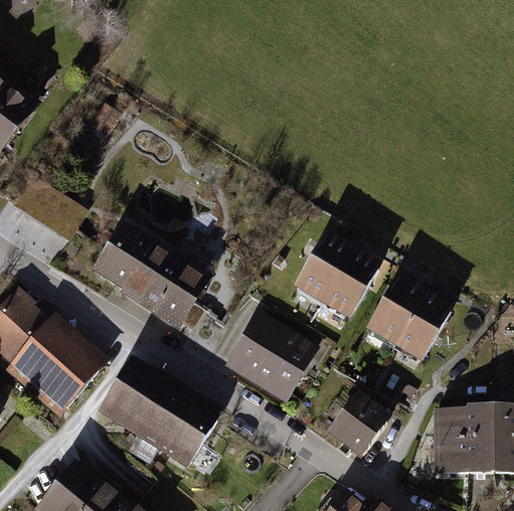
[(0,148),(35,106),(0,76),(0,148)]
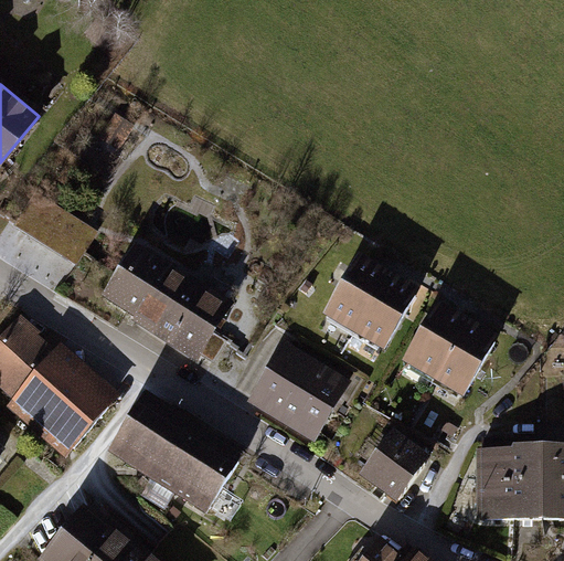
[(33,190),(12,224),(76,264),(97,231),(33,190)]
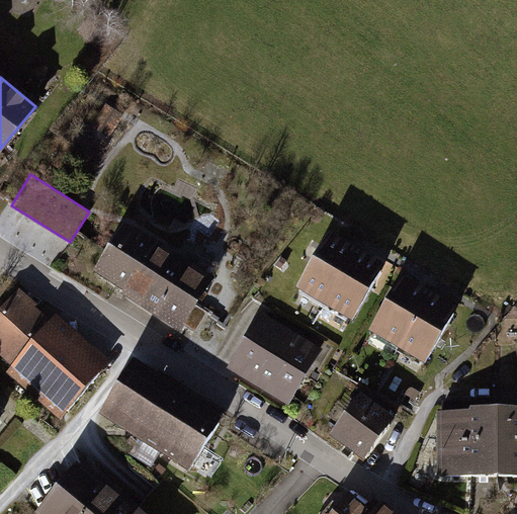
[(121,223),(91,272),(120,290),(118,294),(179,332),(213,277),(153,239),(151,241),(121,223)]
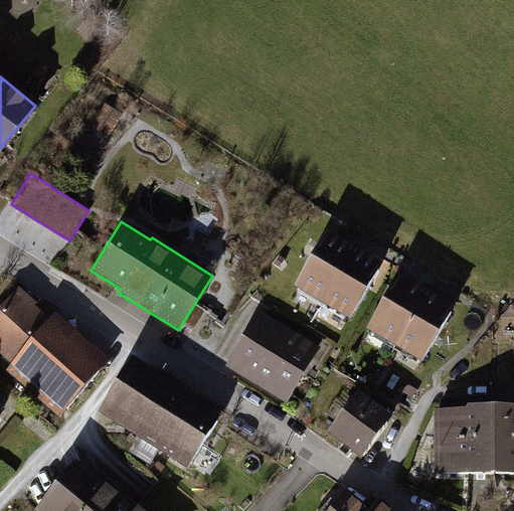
[(355,249),(328,234),(299,287),(325,302),(355,249)]
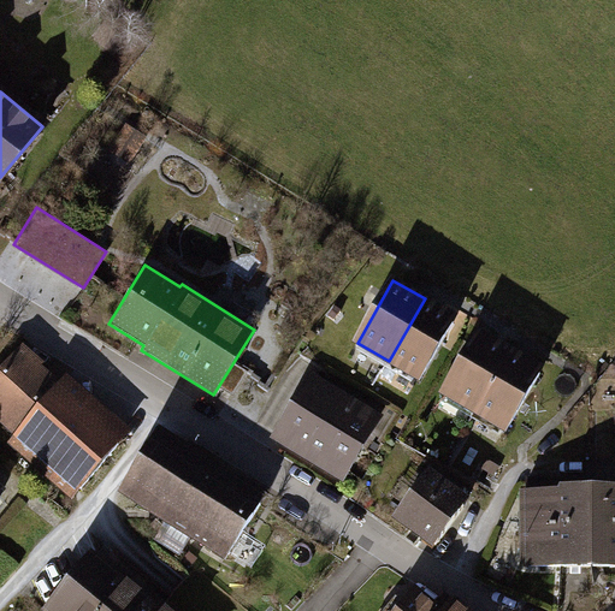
[(454,315),(425,298),(389,361),(419,377),(454,315)]
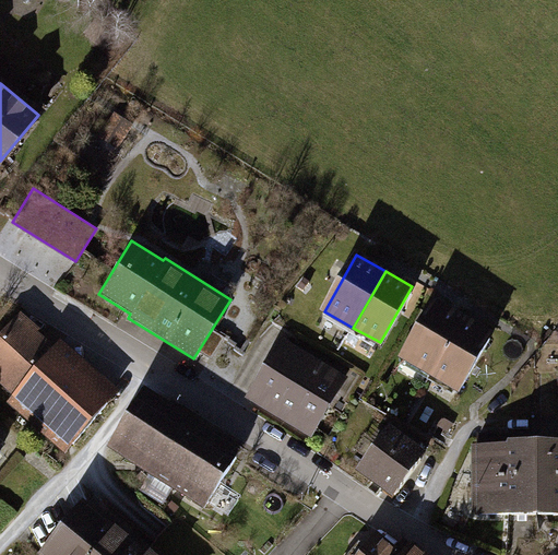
[(463,318),(435,300),(402,355),(430,373),(463,318)]
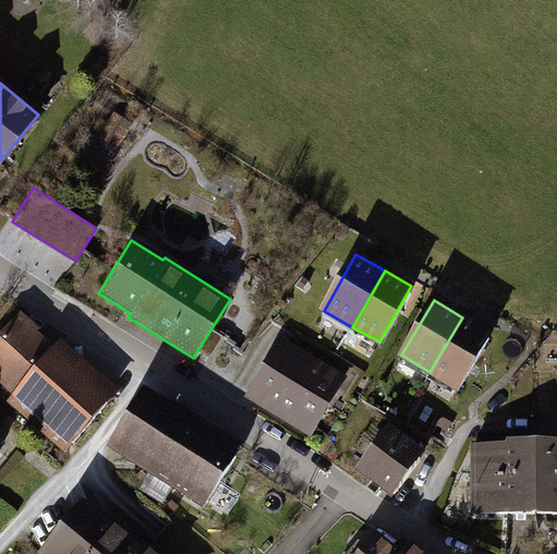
[(489,333),(462,317),(430,372),(456,388),(489,333)]
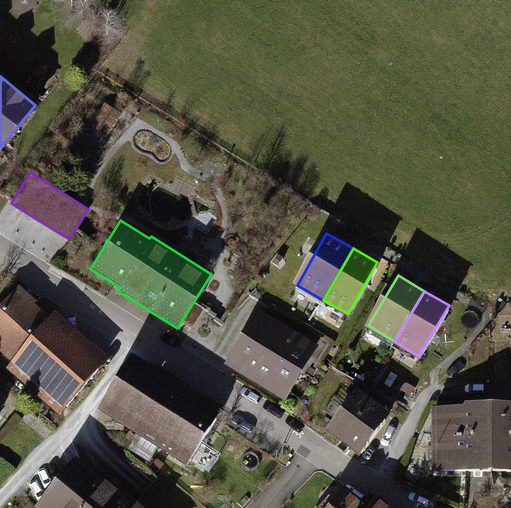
[(15,300),(0,317),(0,361),(8,369),(45,327),(15,300)]
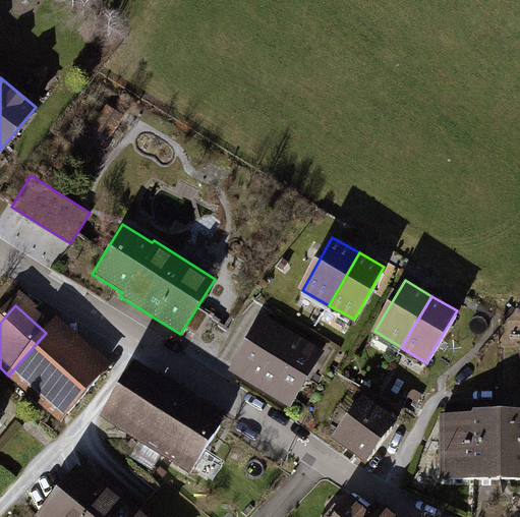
[(261,313),(227,369),(289,406),(305,380),(314,385),(328,363),(319,358),(323,351),(261,313)]
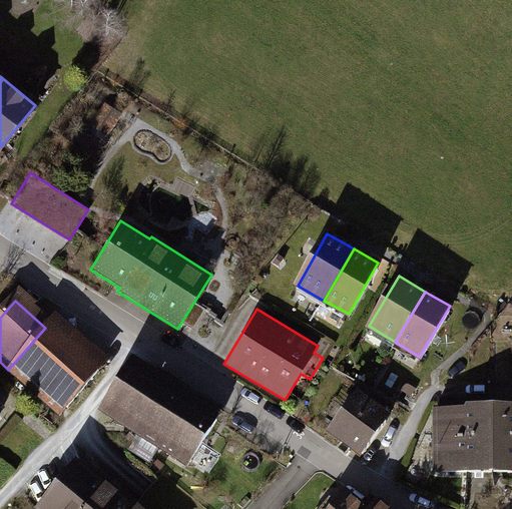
[(45,328),(8,370),(2,377),(26,397),(74,343),(50,322),(45,328)]
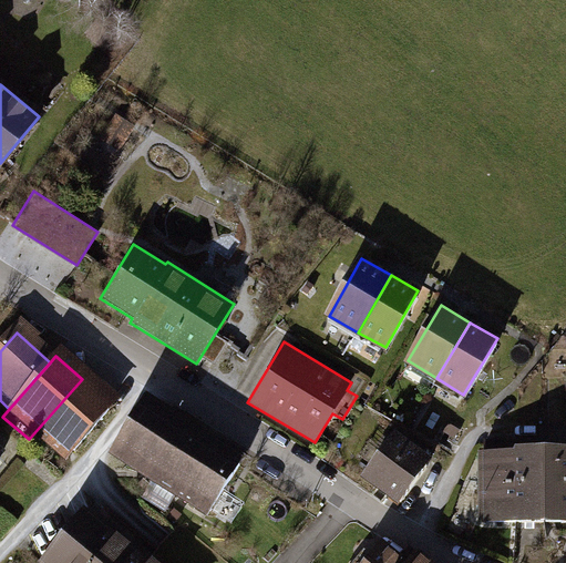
[(82,379),(29,439),(63,468),(115,409),(82,379)]
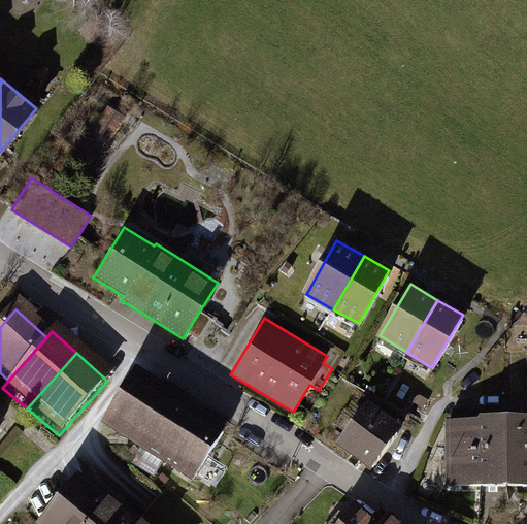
[(138,366),(102,423),(194,480),(229,423),(138,366)]
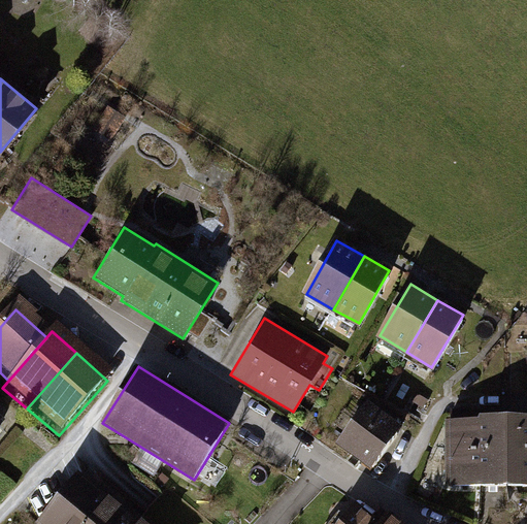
[(401,428),(366,401),(334,446),(369,471),(401,428)]
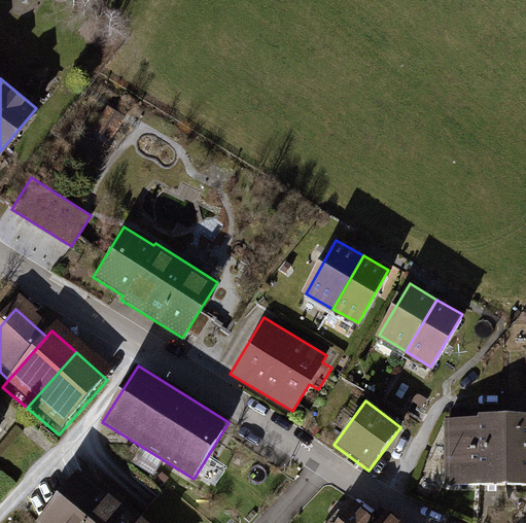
[(481,421),(446,421),(446,482),(525,482),(525,418),(481,418),(481,421)]
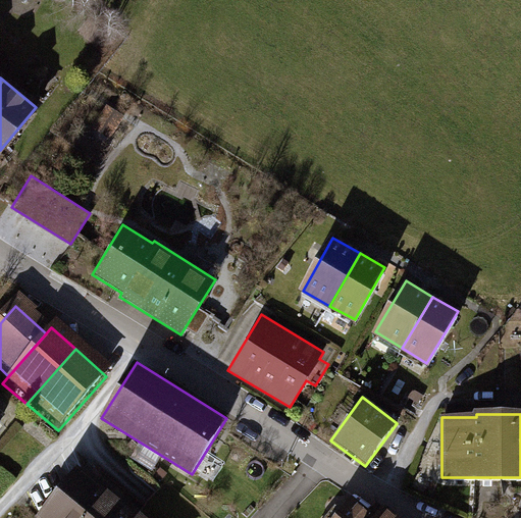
[(136,517),(77,471),(41,517),(42,517),(136,517)]
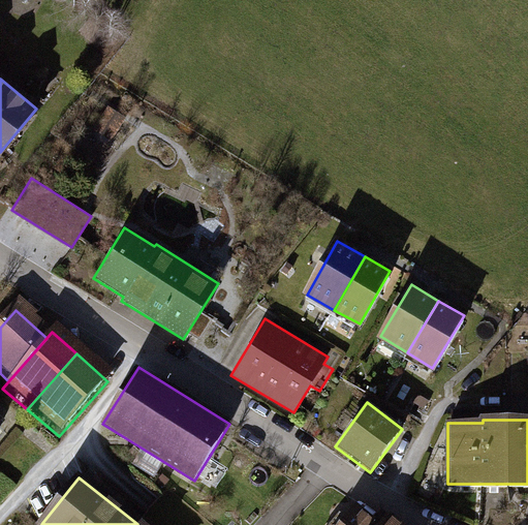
[(341,524),(378,524),(356,507),(341,524)]
